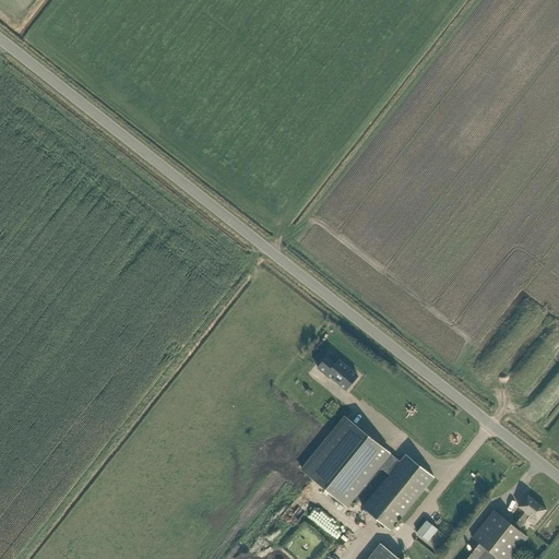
[(346,390),(358,376),(339,360),(336,364),(328,356),(318,368),(330,378),(330,377),(346,390)]
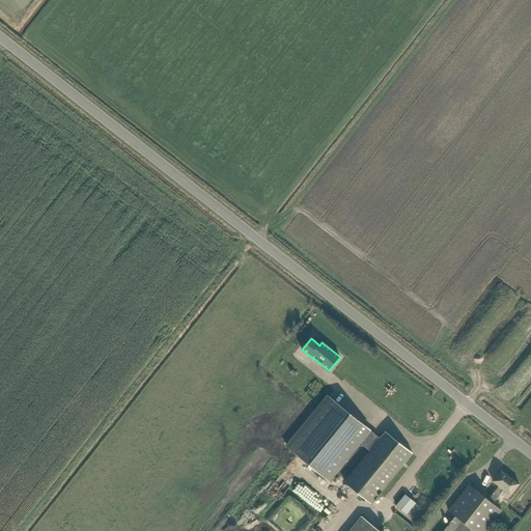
[(360,441),(371,450),(382,438),(330,396),(288,446),(329,479),(360,441)]
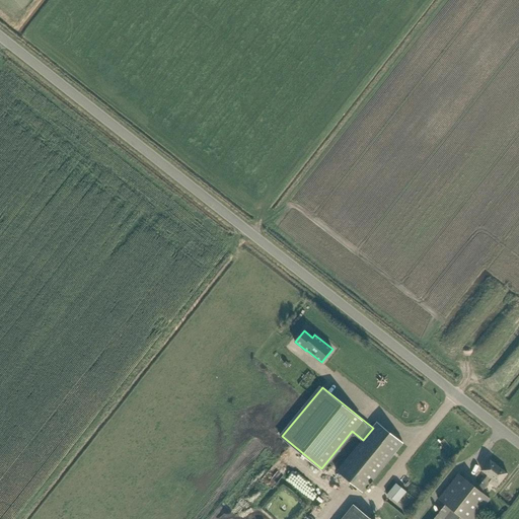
[(377,423),(373,428),(363,440),(338,470),(363,491),(402,443),(377,423)]
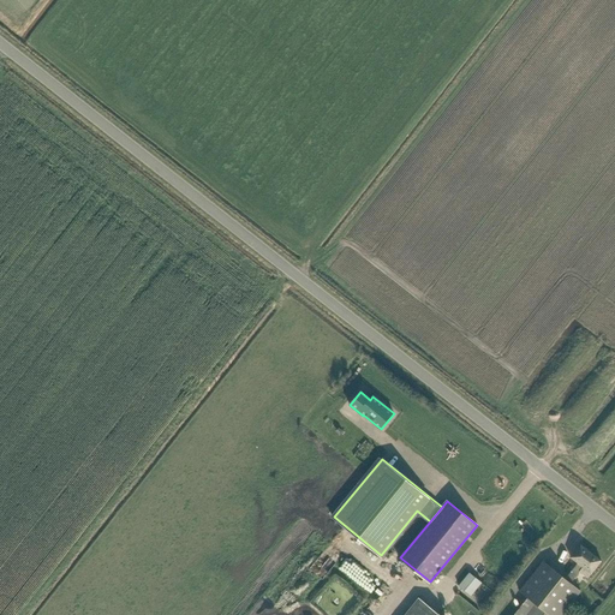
[(566,579),(572,583),(580,572),(587,579),(602,561),(580,545),(571,557),(578,563),(566,579)]
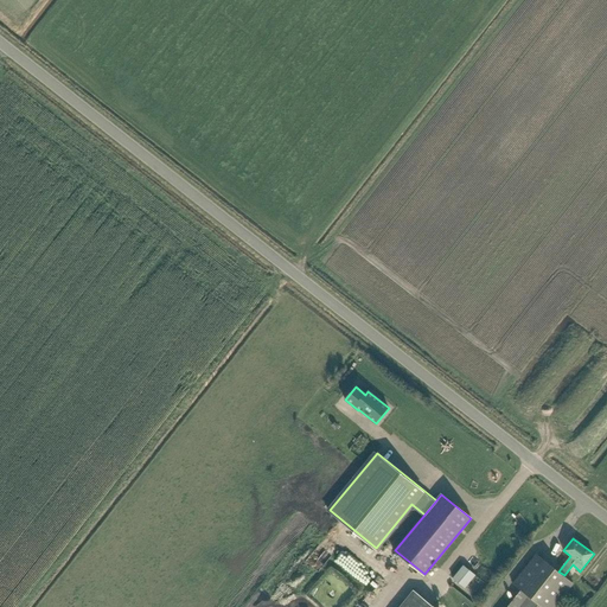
[(555,606),(574,583),(564,575),(558,572),(536,554),(512,583),(521,590),(508,606),(555,606)]
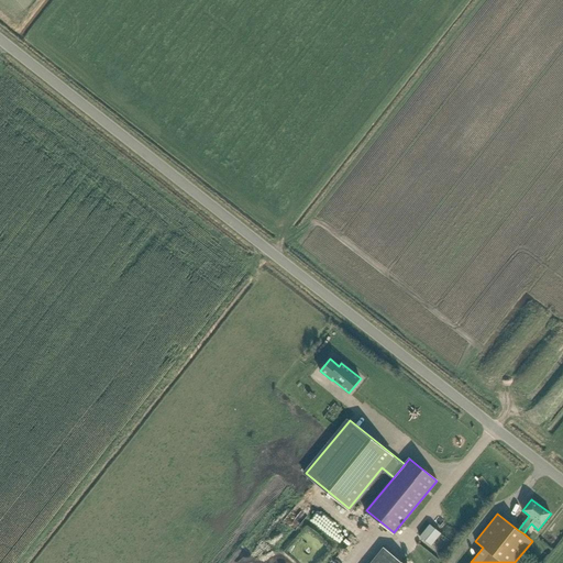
[(430,525),(420,537),(431,545),(441,533),(430,525)]
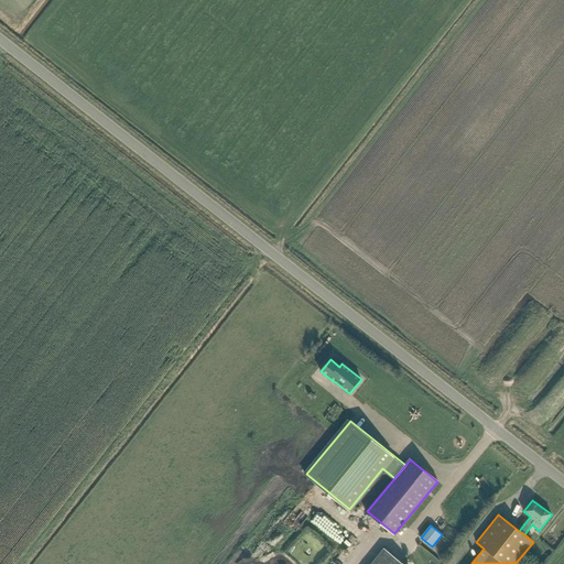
[(402,563),(384,550),(372,563),(402,563)]
